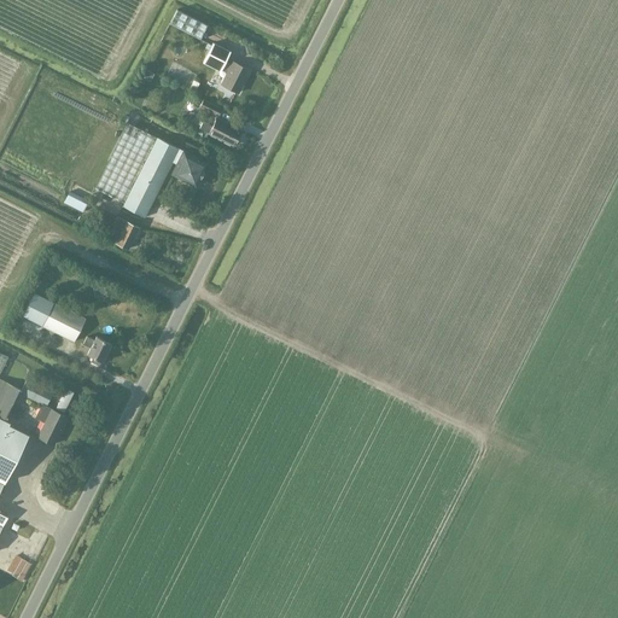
[(198,39),(205,24),(176,10),(169,24),(198,39)]
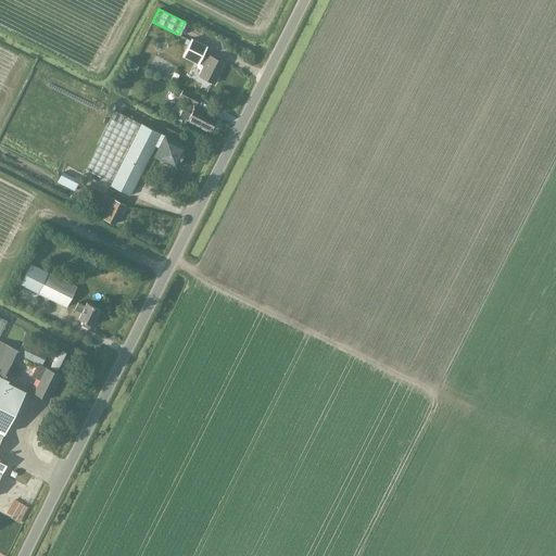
[(202,65),(198,75),(214,84),(224,63),(207,54),(206,59),(202,55),(206,46),(190,38),(181,55),(198,64),(198,63),(202,65)]
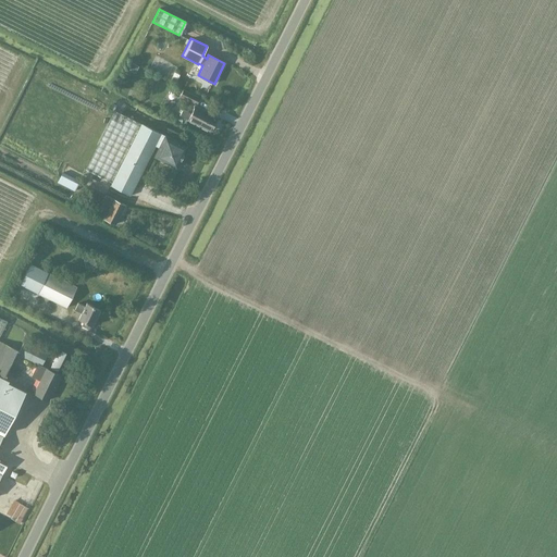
[(182,88),(178,97),(196,104),(199,98),(182,88)]
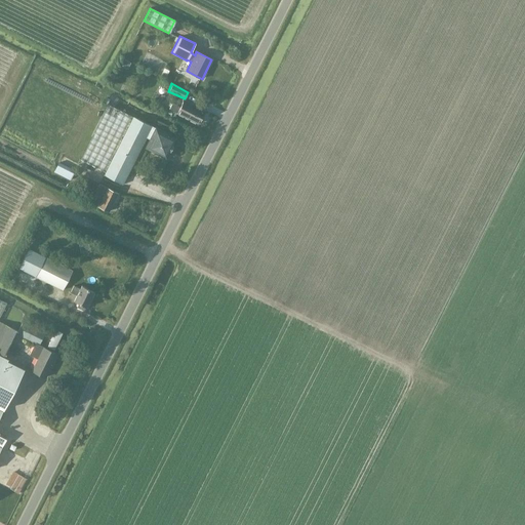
[(204,111),(183,99),(178,107),(172,104),(170,104),(168,109),(174,111),(176,113),(198,124),(204,111)]
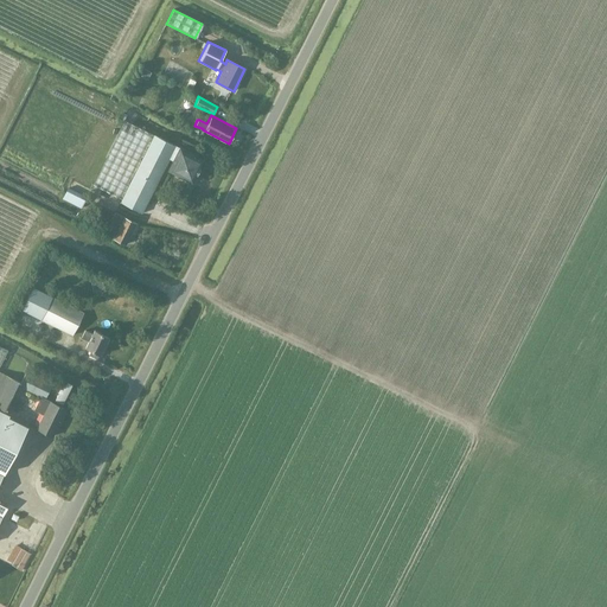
[(121,199),(153,135),(125,120),(93,184),(121,199)]
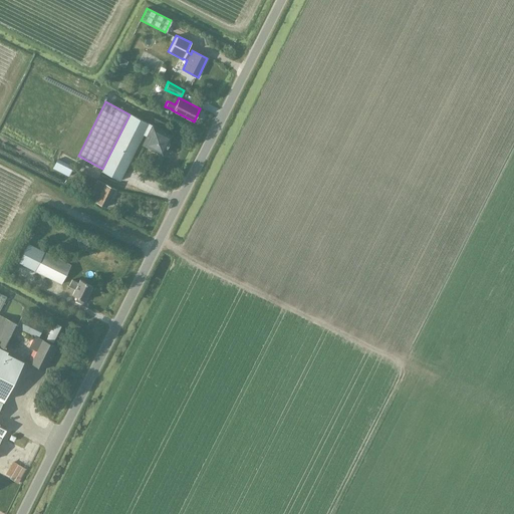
[(102,169),(100,171),(119,181),(143,134),(146,137),(142,145),(162,155),(172,136),(142,121),(130,114),(102,169)]
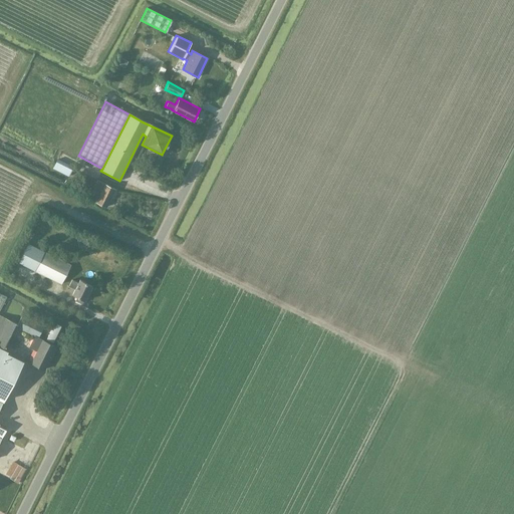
[(96,180),(87,199),(106,208),(115,190),(96,180)]
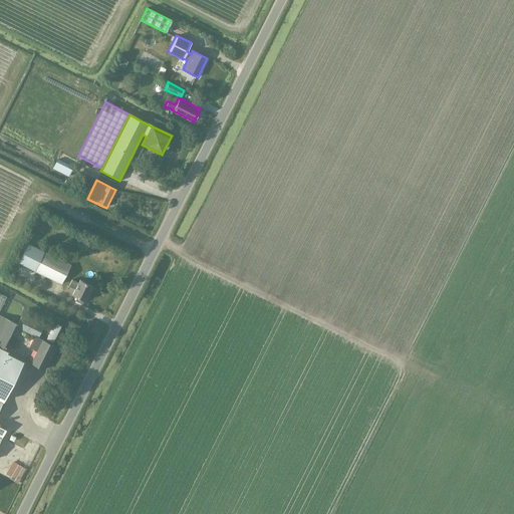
[(27,243),(18,263),(60,284),(70,265),(27,243)]
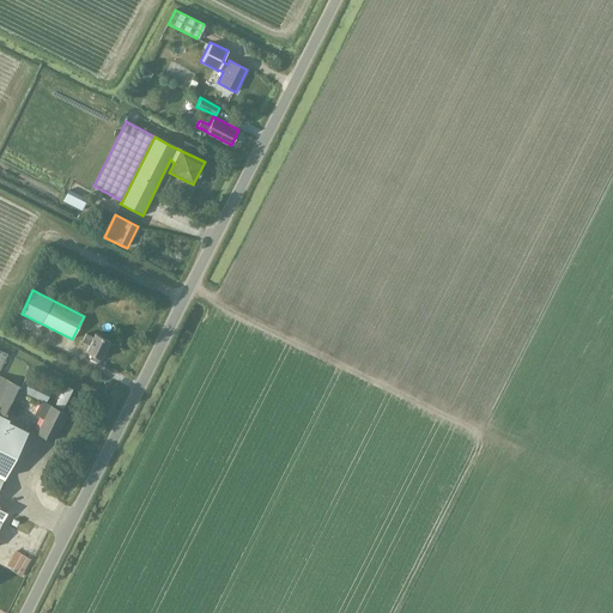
[(101,358),(110,341),(95,332),(92,337),(85,333),(82,341),(89,345),(85,351),(91,353),(89,358),(97,362),(98,358),(101,358)]
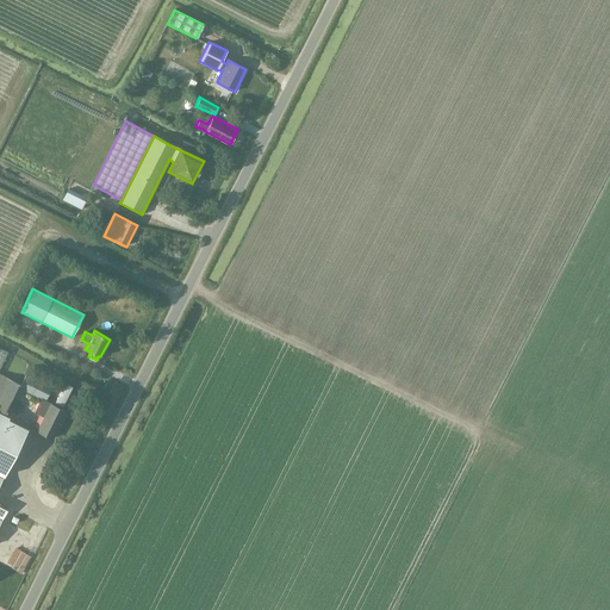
[(0,522),(7,508),(5,508),(0,504),(0,483),(26,430),(0,416),(0,410),(6,414),(18,388),(20,385),(0,374),(0,367),(7,352),(0,348),(0,522)]
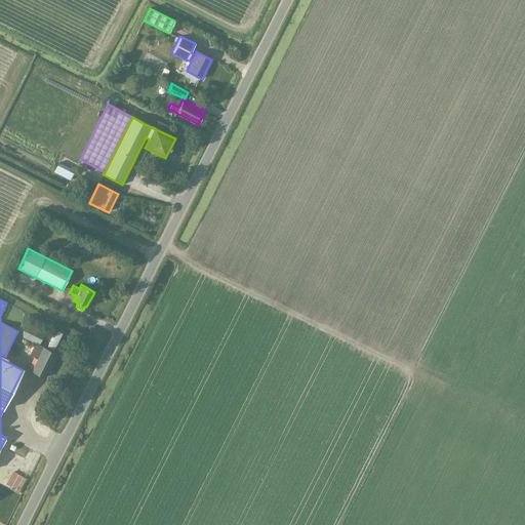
[(15,334),(35,342),(39,345),(44,333),(22,322),(17,331),(15,334)]
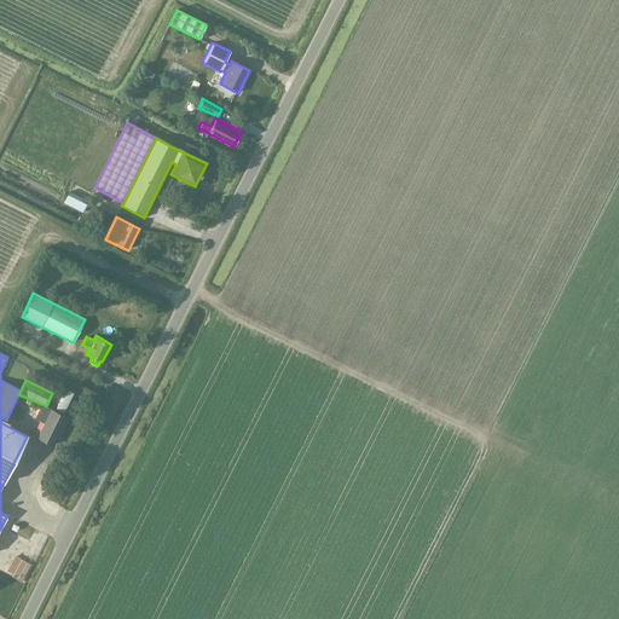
[(67,417),(41,405),(35,417),(44,422),(38,438),(53,445),(67,417)]
